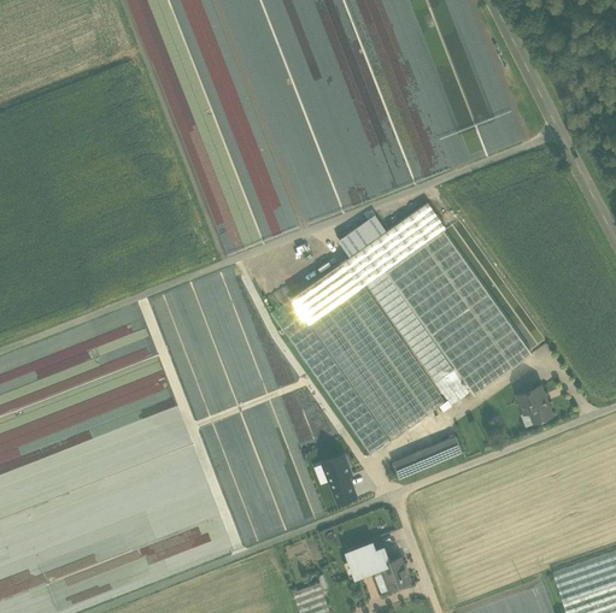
[(427,205),(287,298),(309,326),(364,287),(365,286),(383,273),(386,272),(404,259),(406,258),(424,245),(427,243),(445,230),(427,205)]
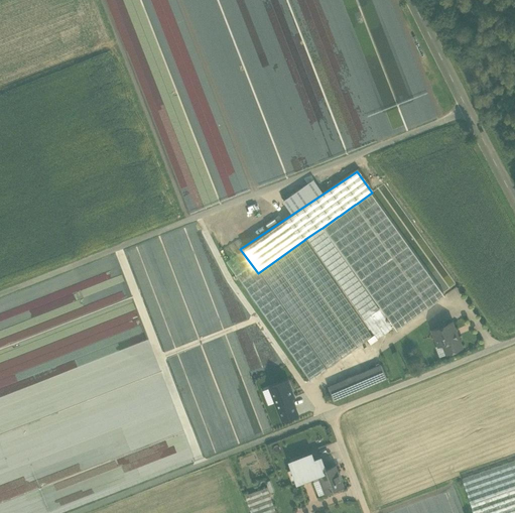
[(445,297),(372,193),(357,204),(430,308),(445,297)]
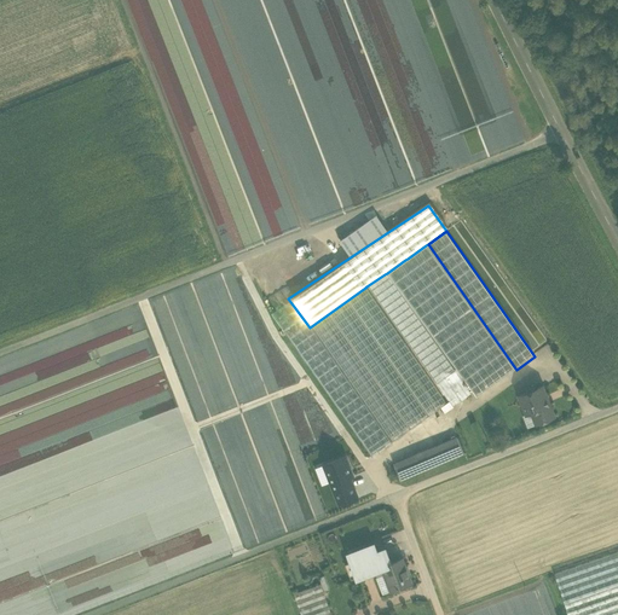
[(514,371),(426,245),(408,259),(496,383),(514,371)]
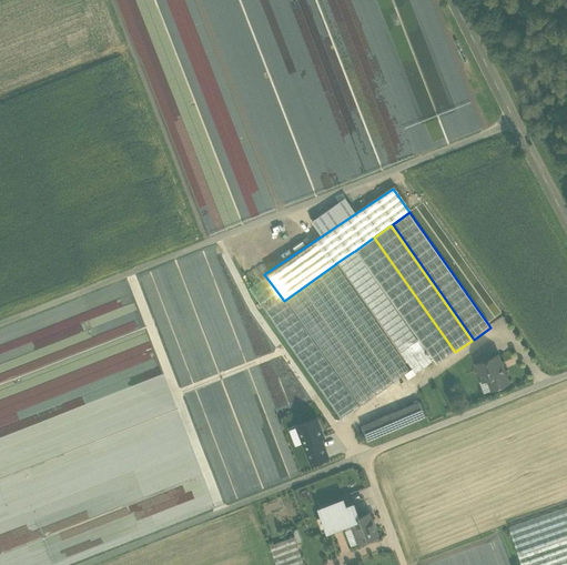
[(453,354),(372,239),(355,251),(435,366),(453,354)]
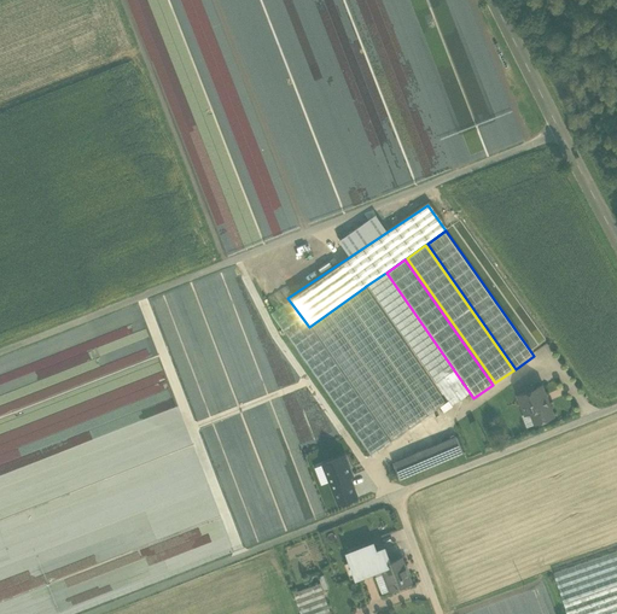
[(454,373),(384,274),(366,286),(436,385),(453,373),(454,373)]
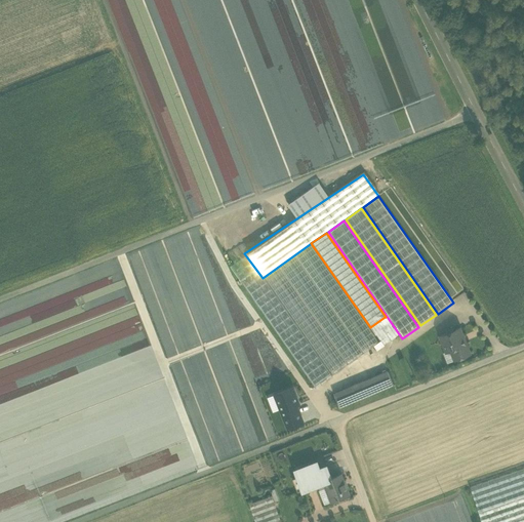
[(310,244),(263,278),(330,375),(379,344),(310,244)]
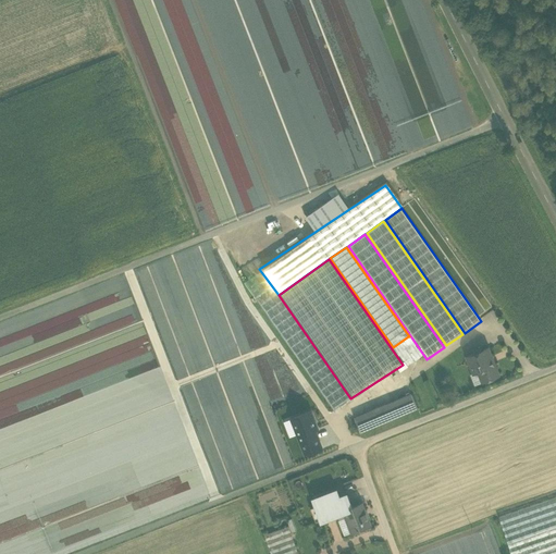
[(350,398),(259,269),(243,281),(333,410),(350,398)]
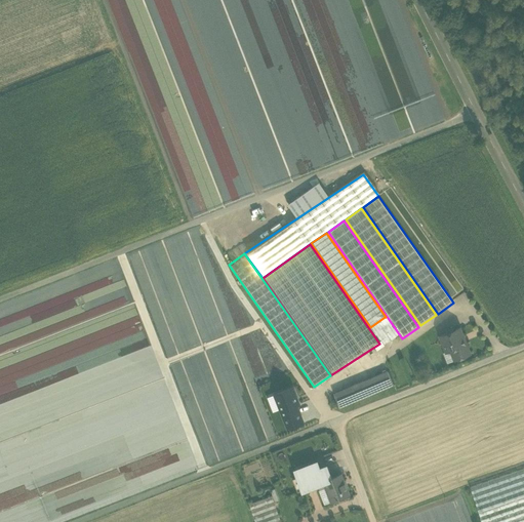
[(0,488),(35,464),(41,491),(72,485),(169,414),(136,422),(138,424),(23,447),(12,433),(8,441),(5,428),(127,404),(154,385),(135,294),(28,316),(40,322),(41,324),(2,352),(0,352),(0,488)]
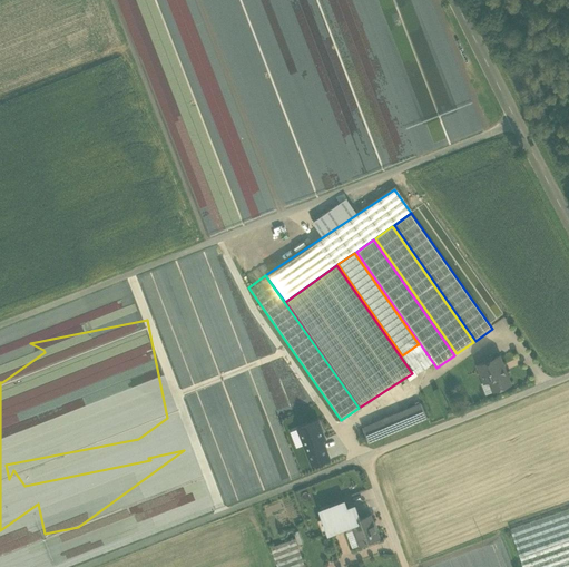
[(418,344),(402,355),(414,372),(430,361),(418,344)]
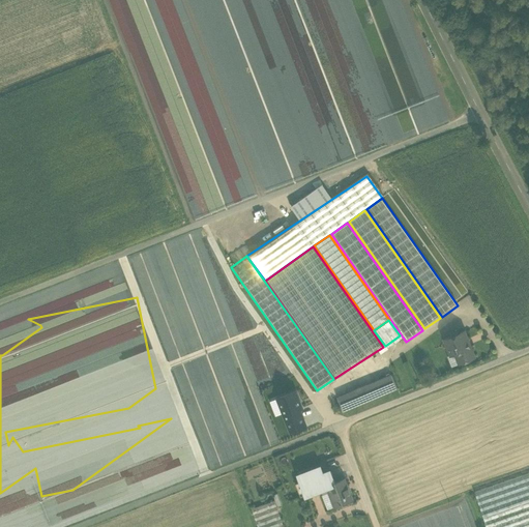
[(463,333),(443,341),(450,357),(454,355),(459,366),(473,359),(463,333)]
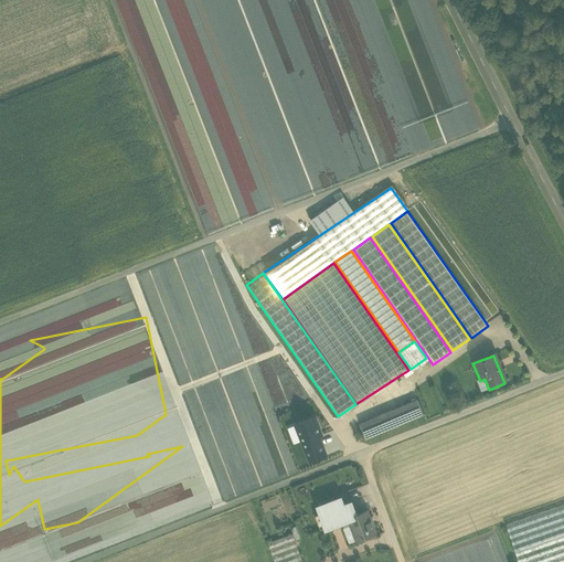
[(485,379),(480,381),(479,381),(483,392),(489,390),(485,379)]
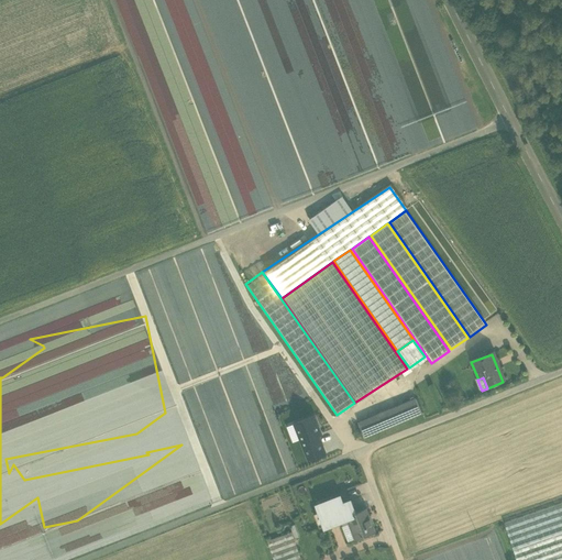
[(415,401),(388,412),(394,427),(421,416),(415,401)]
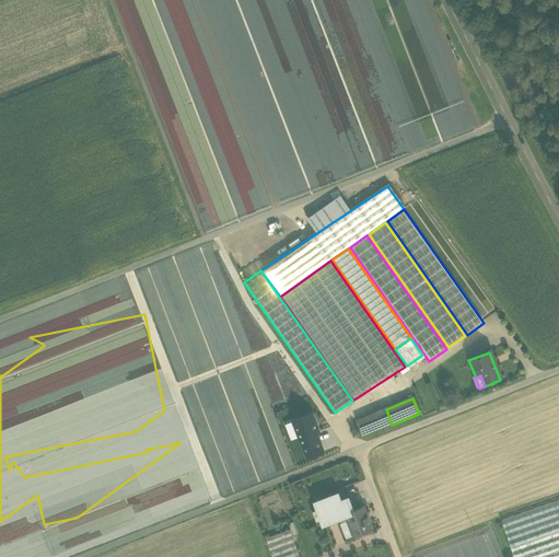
[(386,409),(374,414),(380,429),(392,425),(386,409)]
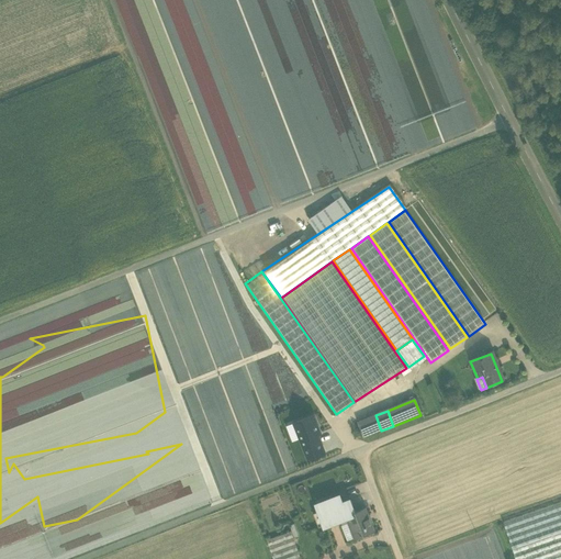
[(376,415),(357,423),(362,438),(381,431),(376,415)]
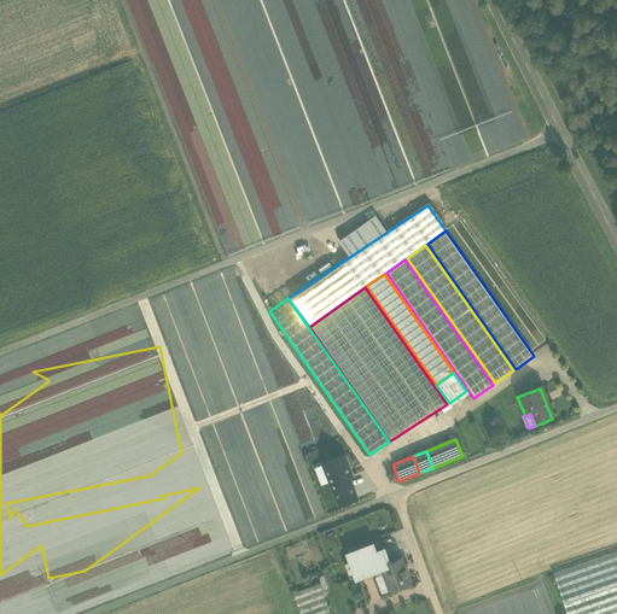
[(325,465),(339,509),(362,502),(348,457),(325,465)]
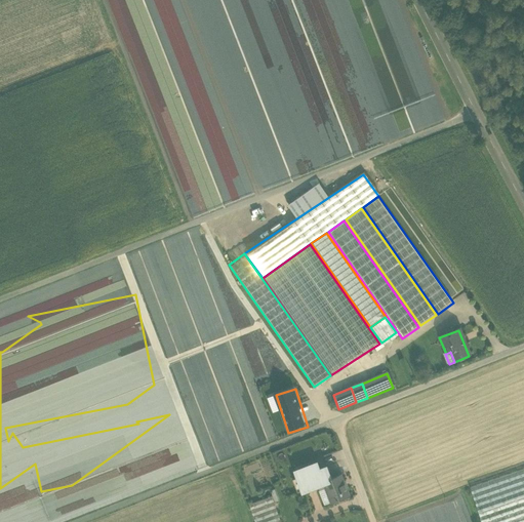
[(177,463),(190,458),(177,427),(166,431),(172,448),(172,447),(175,454),(177,463)]
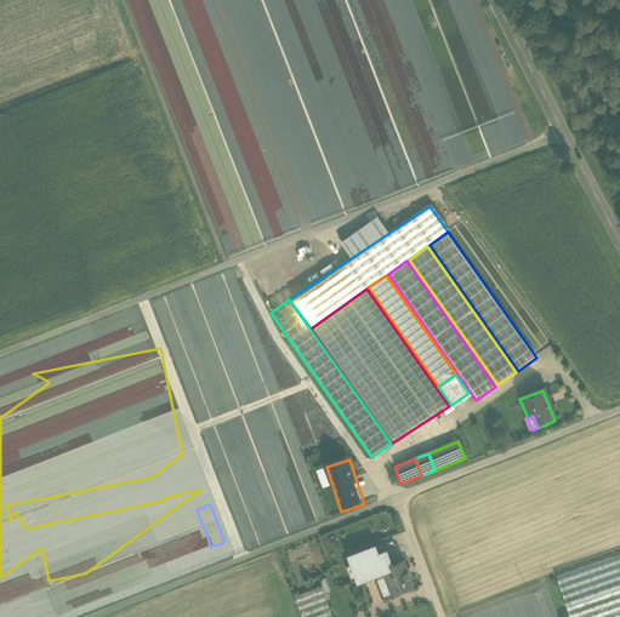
[(375,544),(347,555),(357,581),(382,571),(382,570),(392,566),(386,550),(377,552),(375,544)]
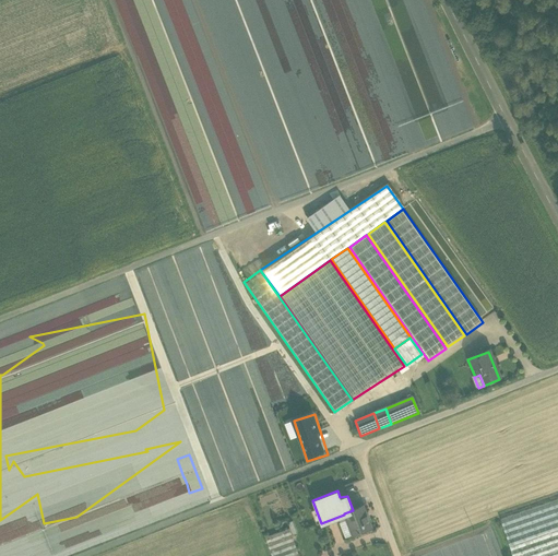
[(557,555),(557,500),(500,520),(512,555),(557,555)]
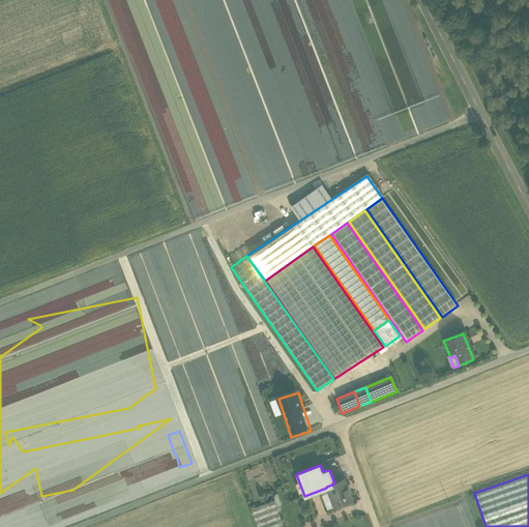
[(334,484),(326,487),(326,488),(333,508),(351,501),(343,480),(334,484)]
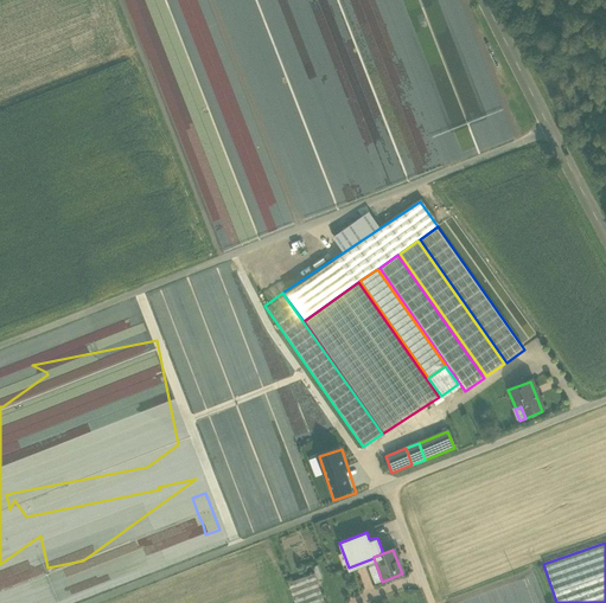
[(324,602),(311,568),(282,577),(291,602),(324,602)]
